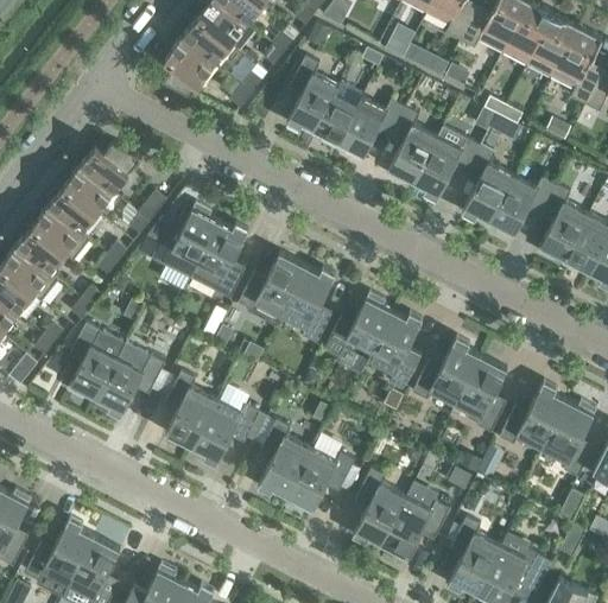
[(211,0),(197,18),(230,45),(247,25),(215,0),(211,0)]
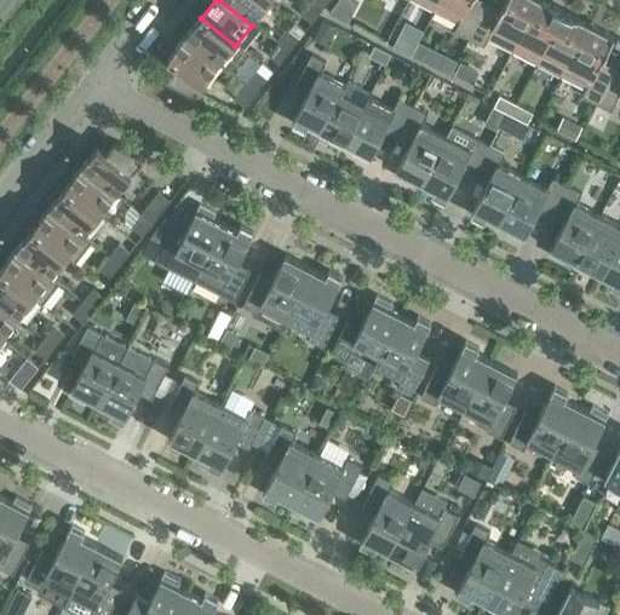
[(219,0),(252,26),(268,5),(262,0),(219,0)]
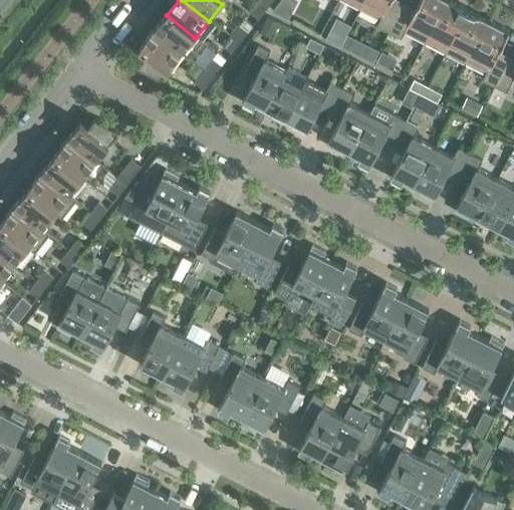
[(266,12),(274,1),(272,0),(260,0),(257,5),(266,12)]
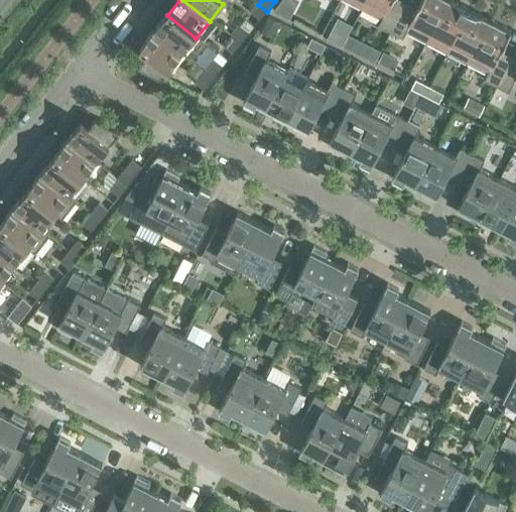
[(341,0),(341,1),(362,11),(367,0),(341,0)]
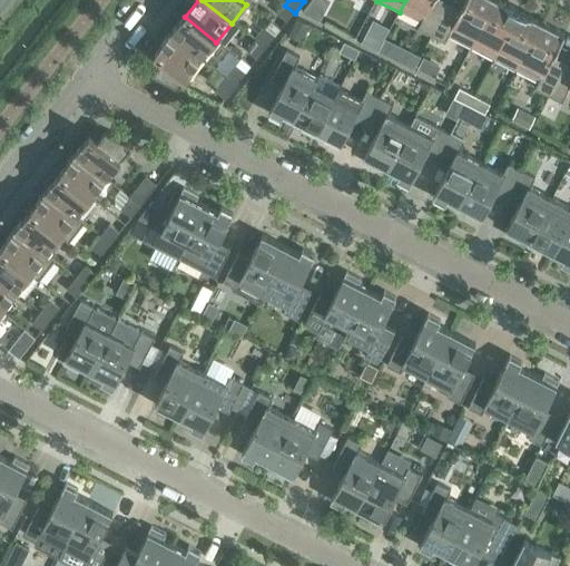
[(418,32),(431,39),(445,12),(432,6),(435,0),(405,0),(400,12),(422,23),(418,32)]
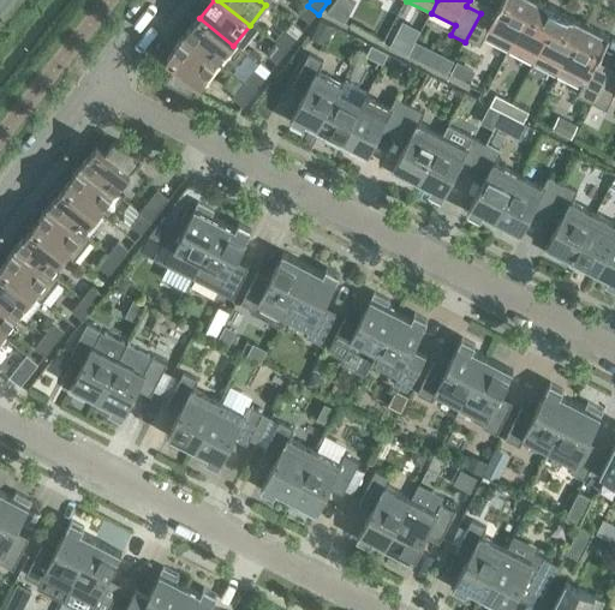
[(503,0),(494,21),(481,13),(465,42),(481,51),(485,41),(508,53),(535,3),(531,0),(503,0)]
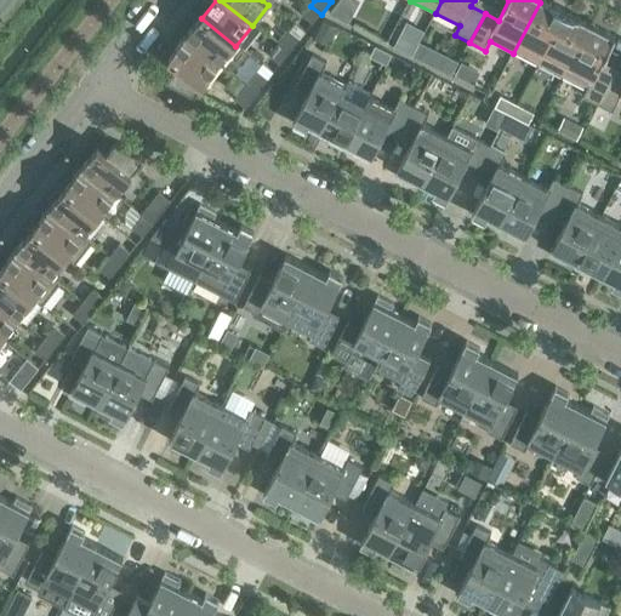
[(513,53),(539,67),(565,15),(540,3),(513,53)]
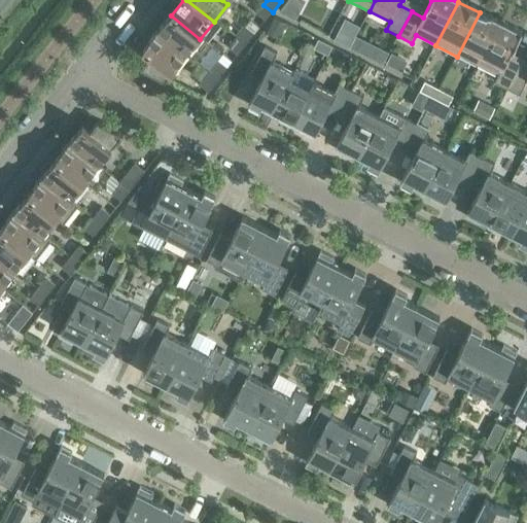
[(264,5),(255,15),(265,23),(273,12),(264,5)]
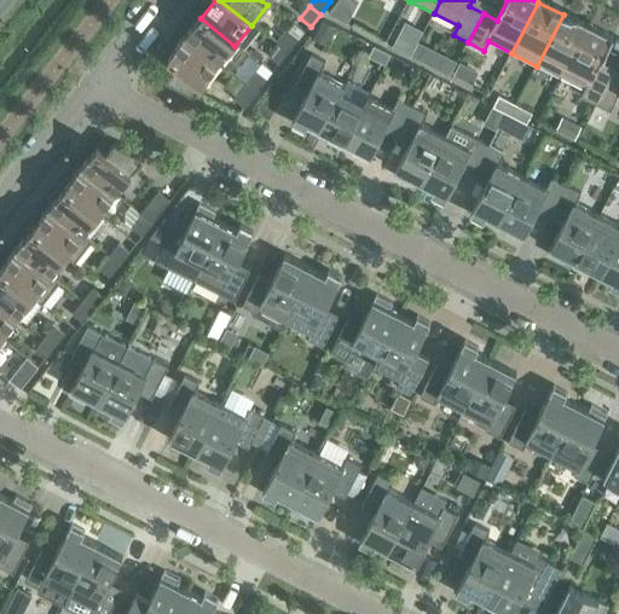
[(561,79),(588,28),(563,15),(537,67),(561,79)]
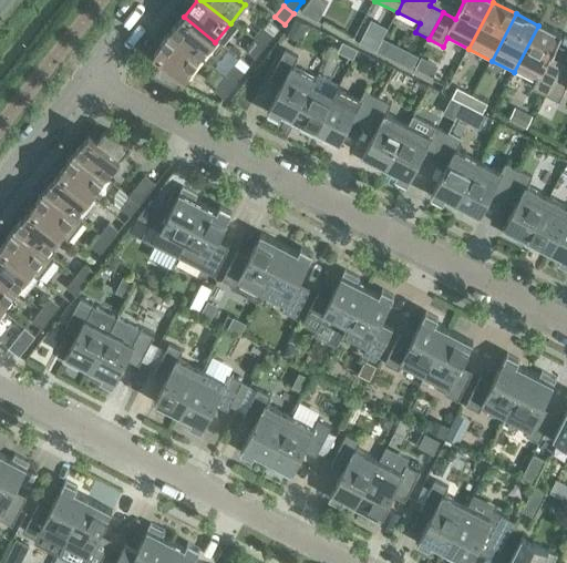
[(200,61),(215,42),(184,17),(169,36),(200,61)]
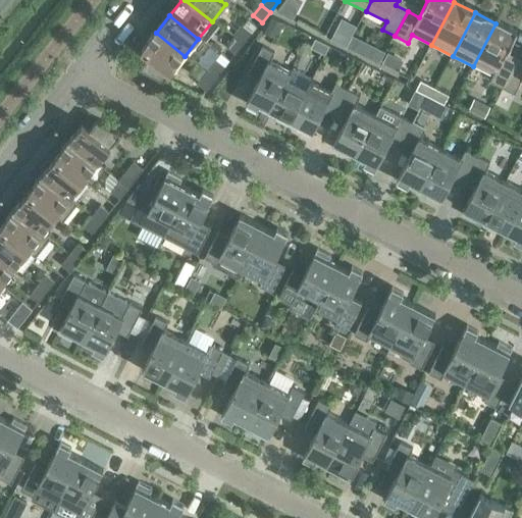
[(271,22),(265,36),(275,41),(281,28),(271,22)]
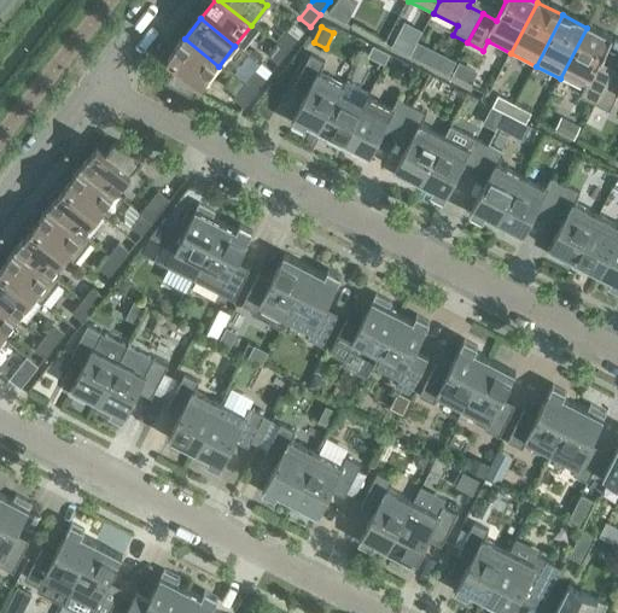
[(612,40),(587,28),(560,79),(584,91),(579,100),(595,107),(610,79),(596,73),(612,40)]
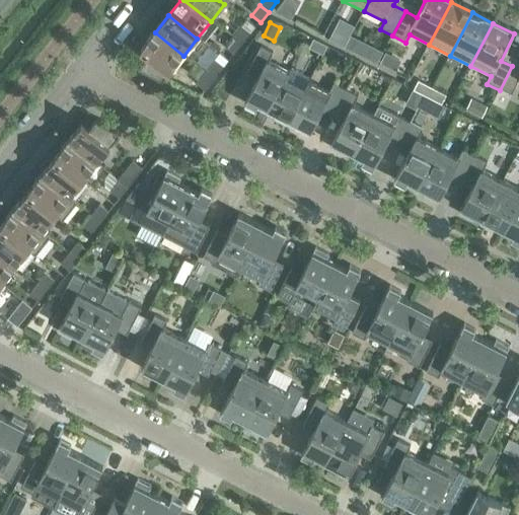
[(240,29),(232,40),(241,47),(249,37),(240,29)]
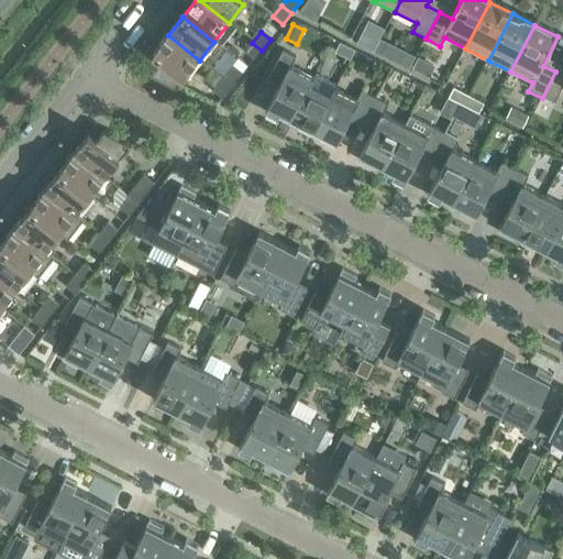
[(177,88),(199,61),(168,35),(153,55),(161,62),(151,75),(177,88)]
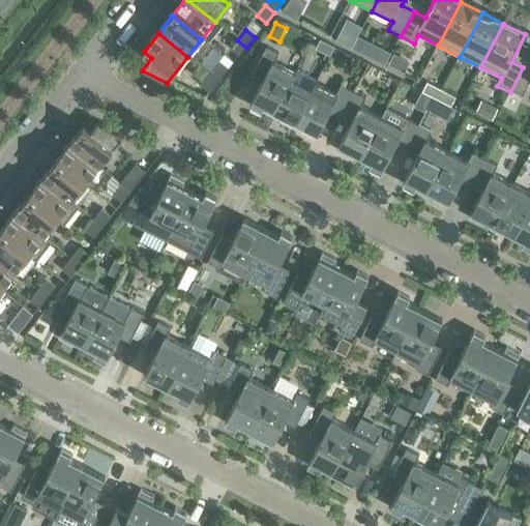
[(351,51),(356,41),(342,34),(336,44),(351,51)]
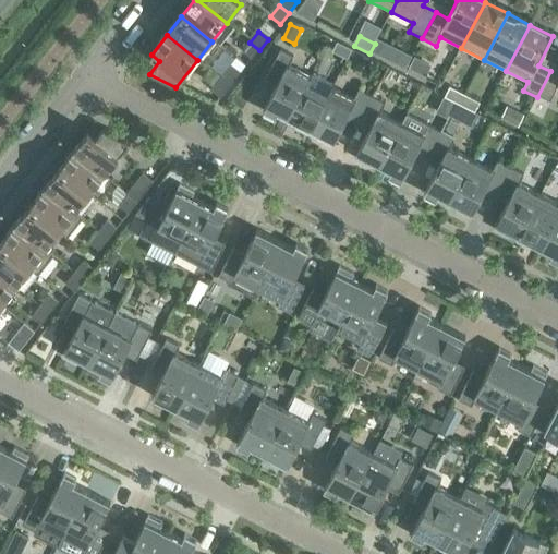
[(251,61),(259,50),(250,43),(241,53),(251,61)]
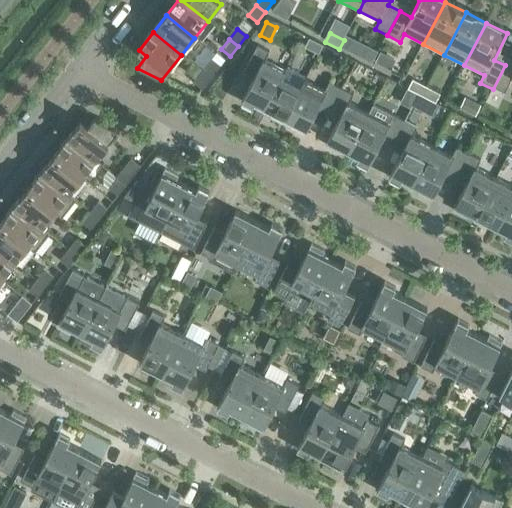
[(319,57),(323,48),(309,41),(305,50),(319,57)]
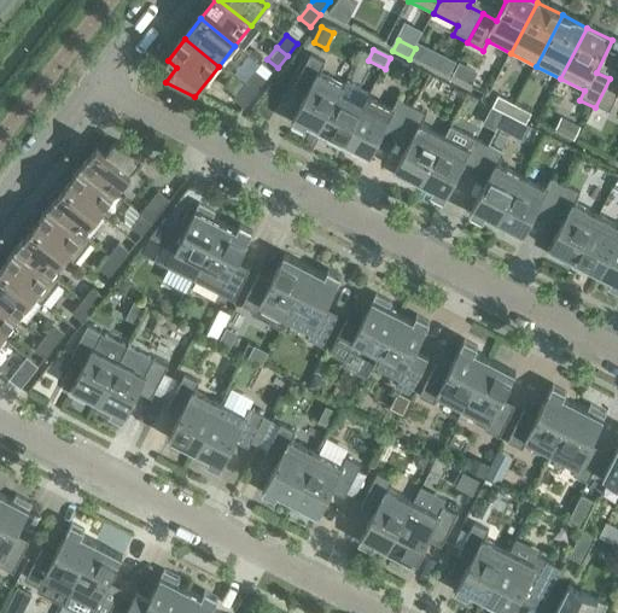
[(308,129),(320,135),(344,88),(320,75),(325,65),(310,58),(297,86),(309,92),(291,127),(304,134),(308,129)]
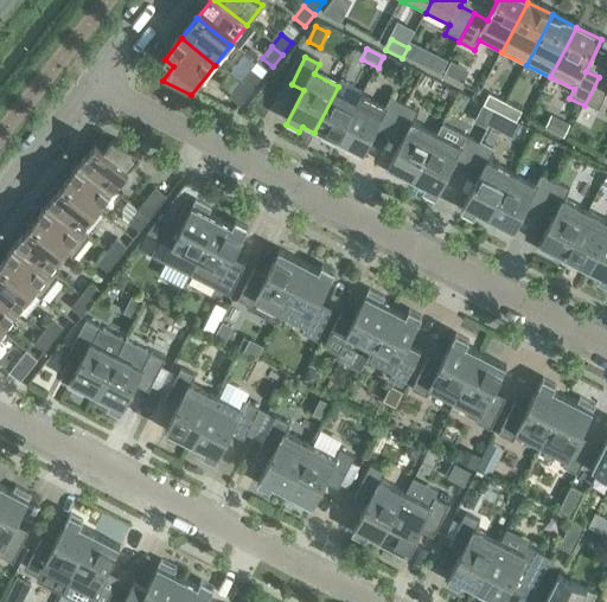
[(435,58),(428,72),(441,78),(448,64),(435,58)]
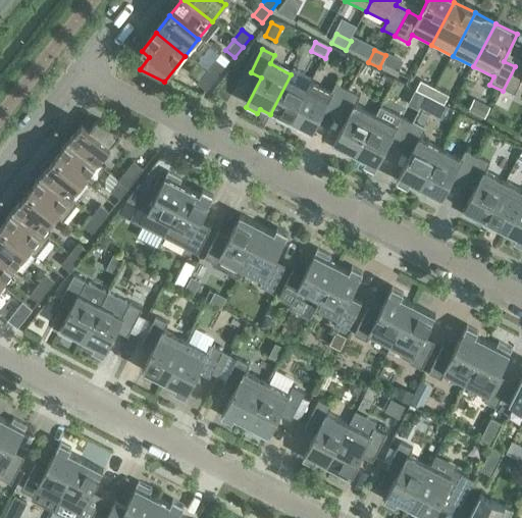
[(215,63),(207,73),(216,81),(224,70),(215,63)]
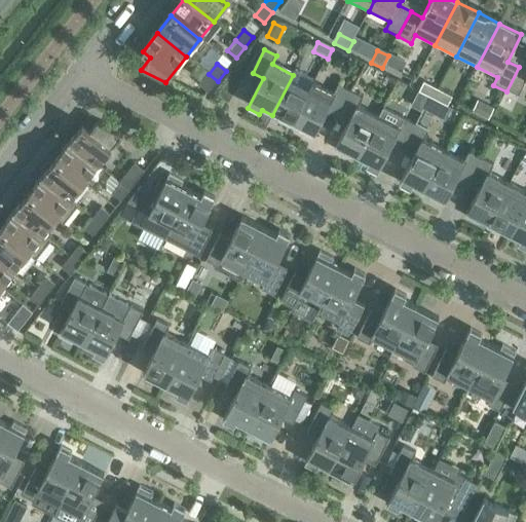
[(523,90),(525,91),(525,70),(519,67),(506,91),(519,99),(523,90)]
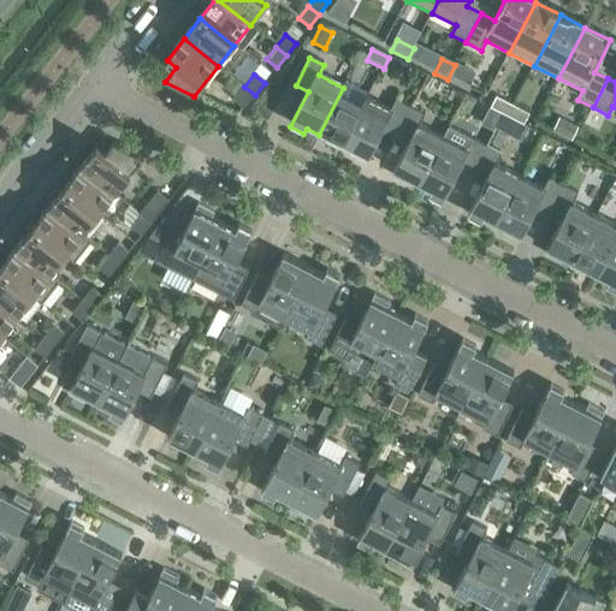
[(229,106),(238,114),(240,114),(255,95),(244,87),(229,106)]
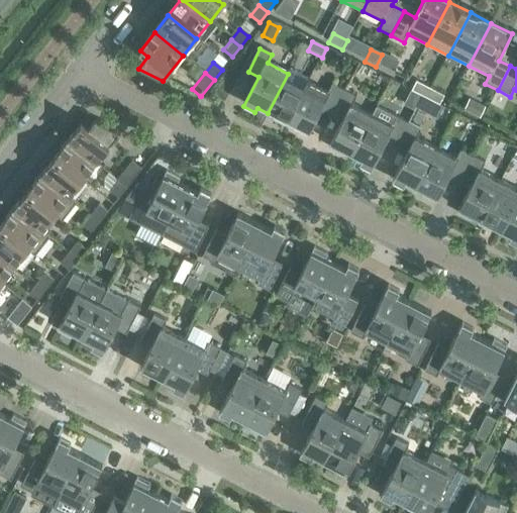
[(289,74),(288,74),(268,113),(276,117),(274,121),(286,127),(308,84),(307,83),(303,91),(285,81),(289,74)]
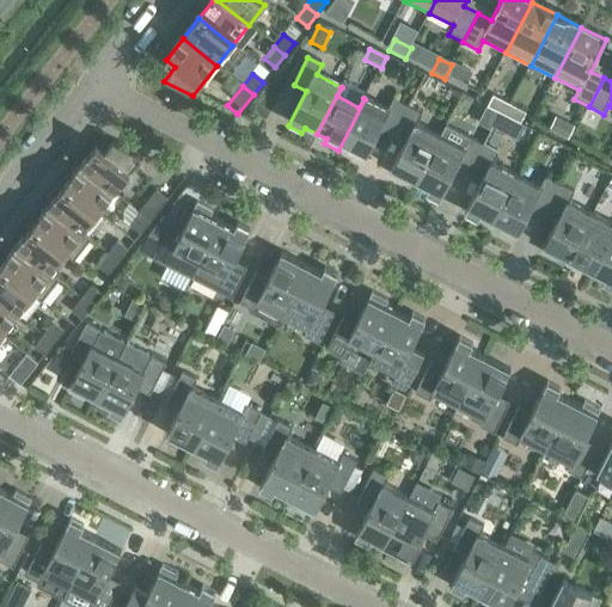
[(488,109),(503,117),(509,106),(493,98),(488,109)]
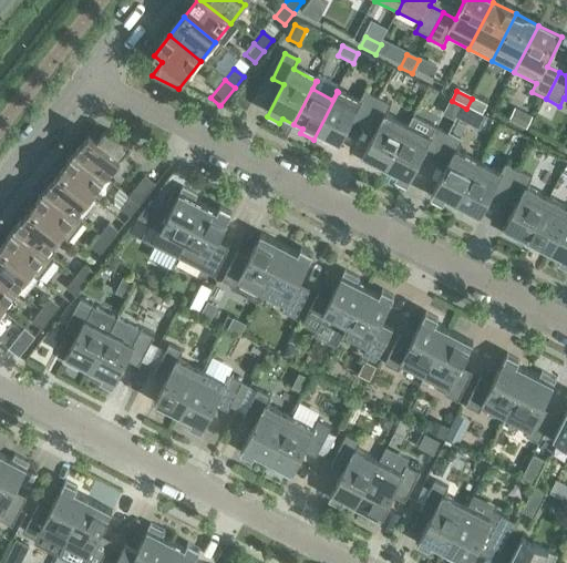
[(317,136),(325,140),(322,145),(337,152),(353,120),(364,126),(378,101),(364,94),(360,103),(338,92),(313,140),(315,141),(317,136)]
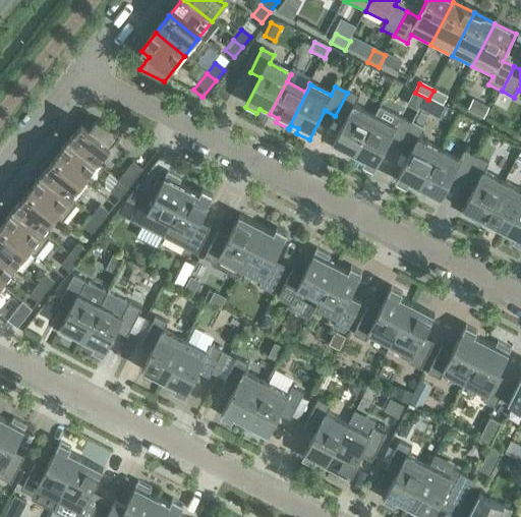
[(448,98),(433,91),(428,100),(444,107),(448,98)]
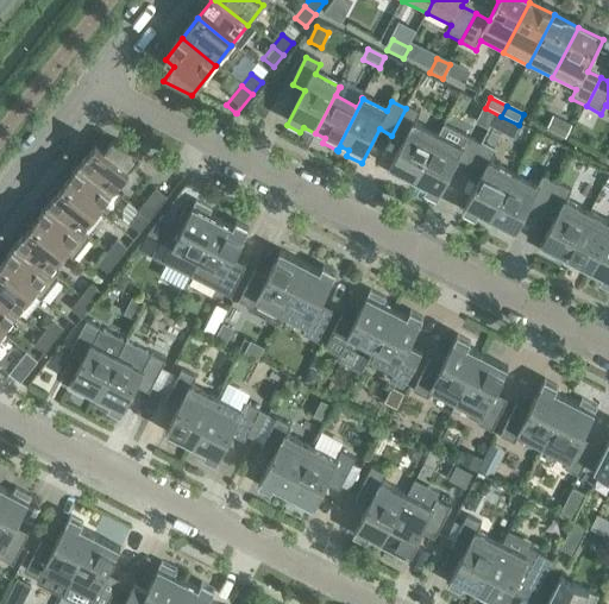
[(420,115),(406,108),(391,136),(405,142),(387,176),(402,184),(405,180),(415,184),(439,137),(415,125),(420,115)]
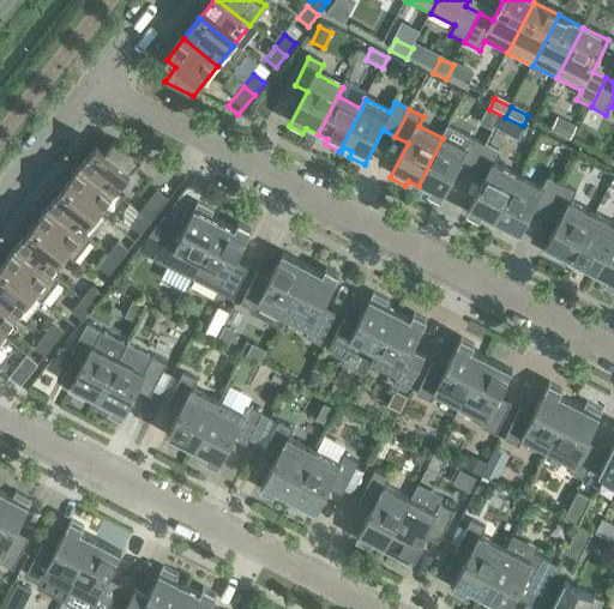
[(576,131),(558,121),(552,133),(570,143),(576,131)]
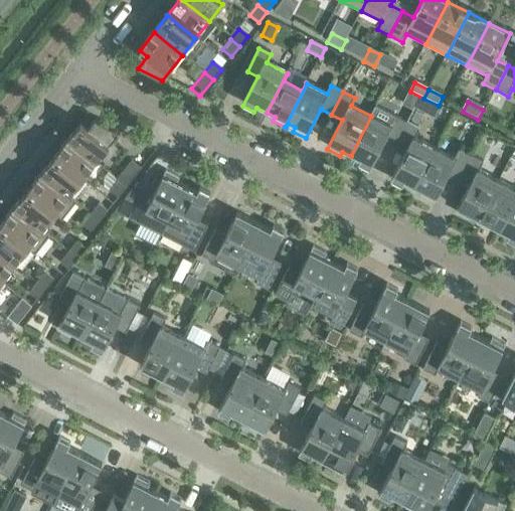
[(395,119),(391,127),(371,116),(351,156),(361,161),(358,165),(370,171),(385,142),(395,147),(407,125),(395,119)]
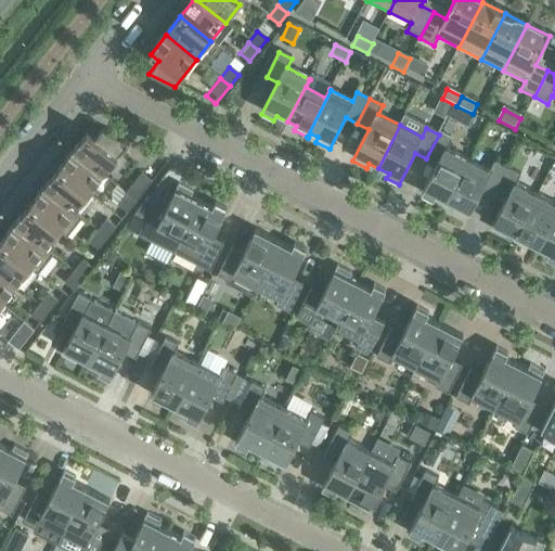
[(88,133),(73,153),(103,177),(129,144),(103,130),(95,140),(88,133)]
